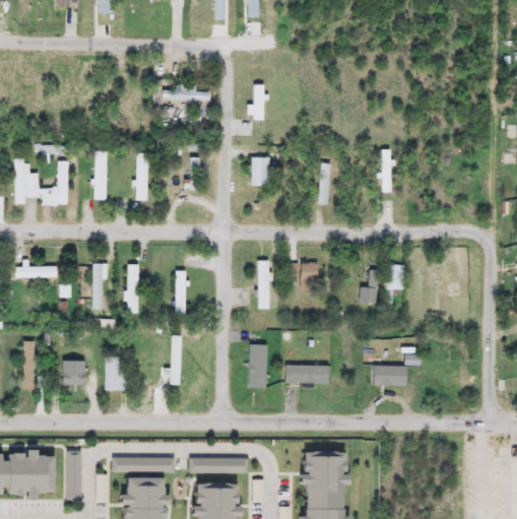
[(165,88),(211,88),(211,101),(165,101),(165,88)]
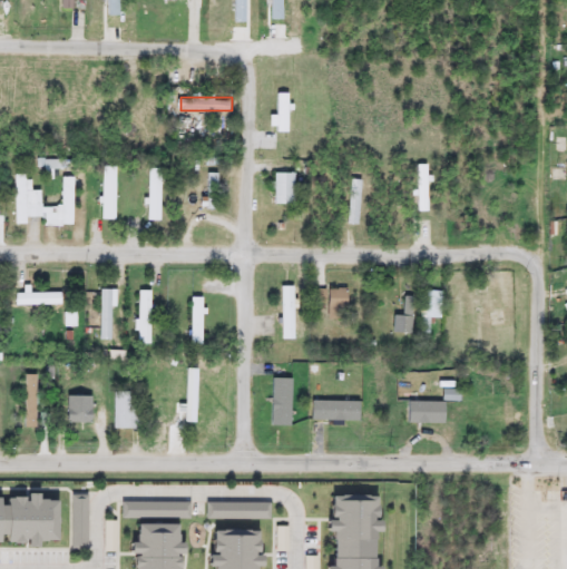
[(117,165),(117,219),(101,219),(101,165),(117,165)]
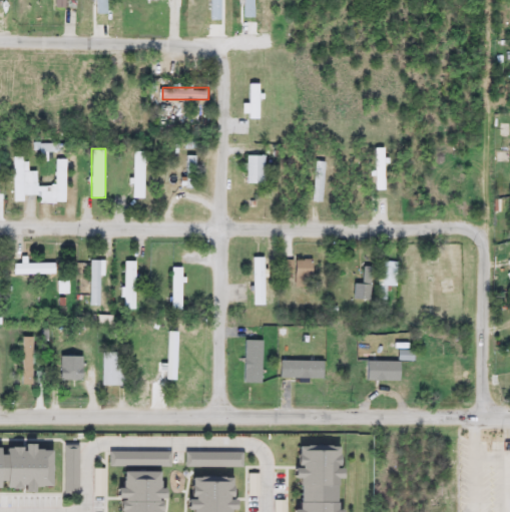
[(146,197),(134,197),(134,150),(146,150),(146,197)]
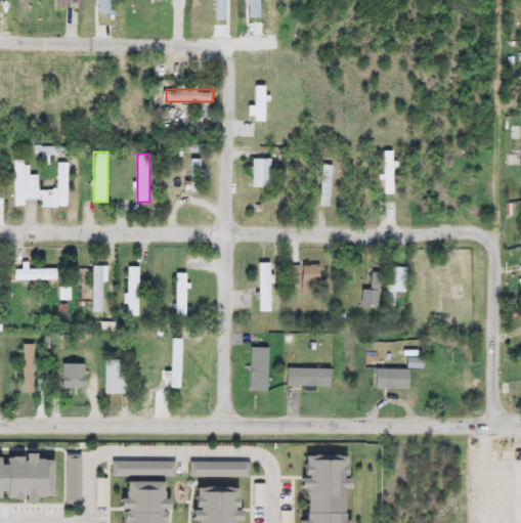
[(201,158),(202,169),(181,170),(180,159),(201,158)]
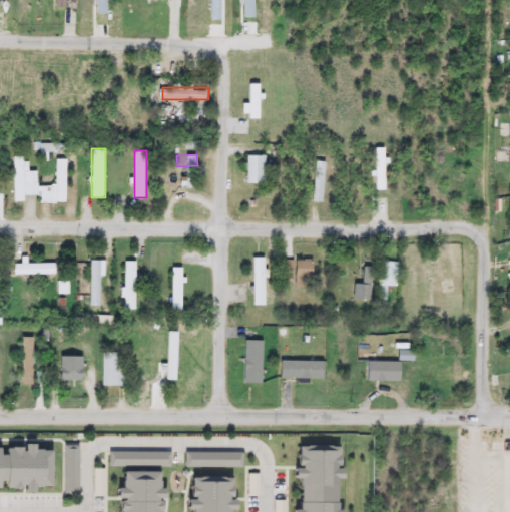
[(247,182),(247,154),(266,154),(266,182),(247,182)]
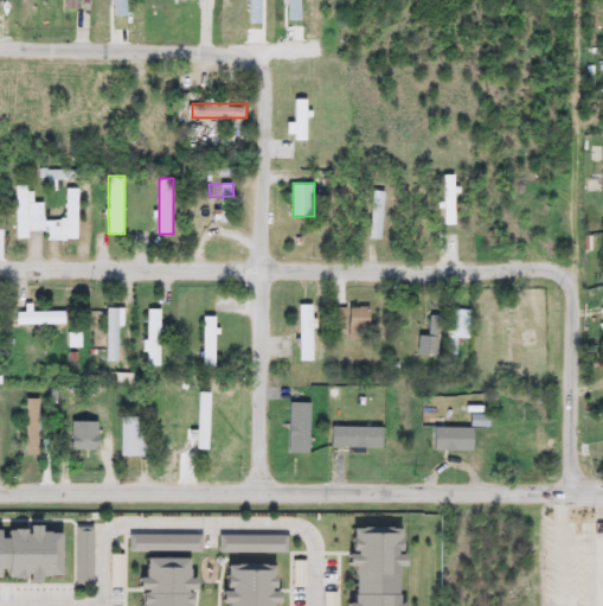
[(17,184),(33,184),(33,202),(43,202),(43,231),(31,231),(31,238),(17,238),(17,184)]
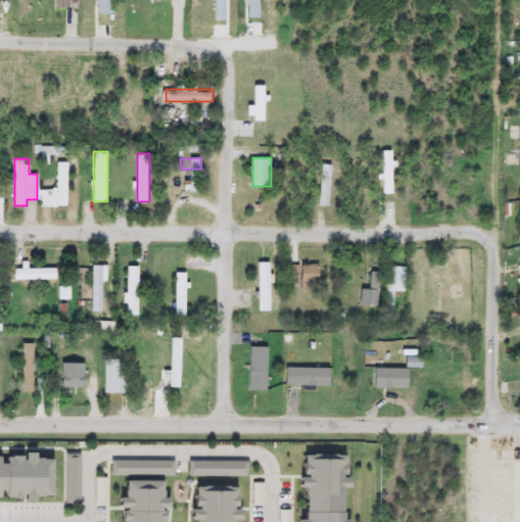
[(41,206),(41,189),(57,189),(58,161),(69,162),(67,207),(41,206)]
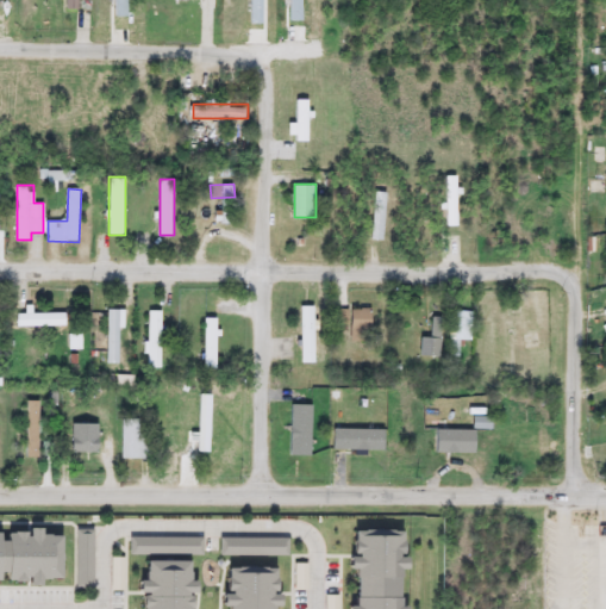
[(386,240),(373,240),(373,191),(386,191),(386,240)]
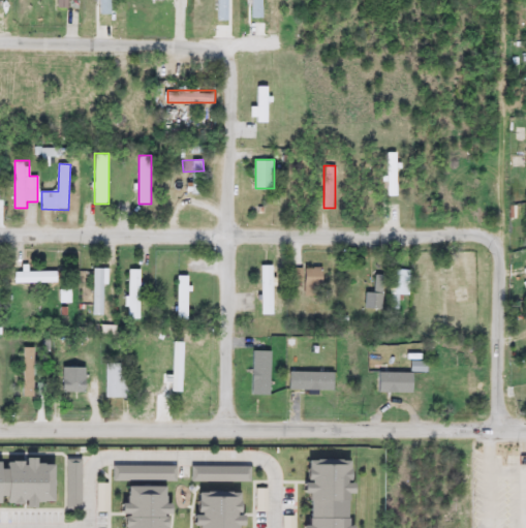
[(204,183),(203,193),(188,191),(189,182),(204,183)]
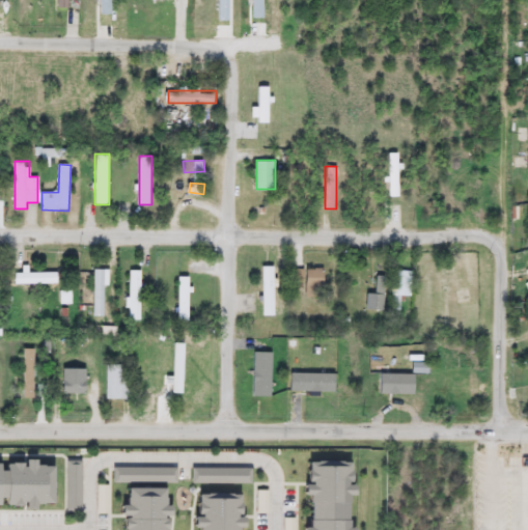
[(262,316),(262,266),(276,266),(276,316),(262,316)]
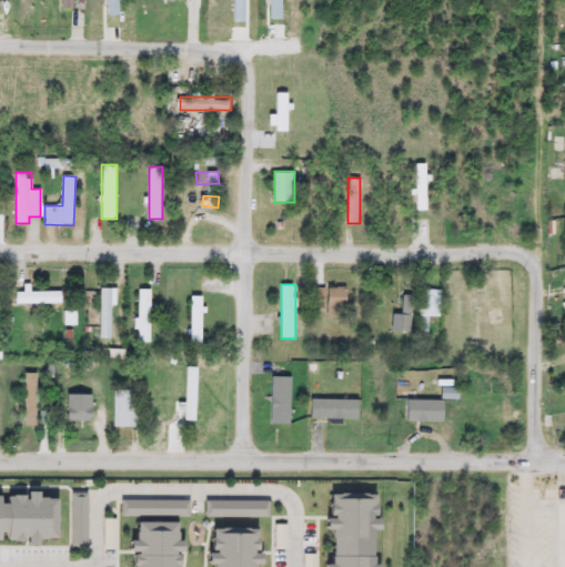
[(100,338),(100,287),(113,287),(113,338),(100,338)]
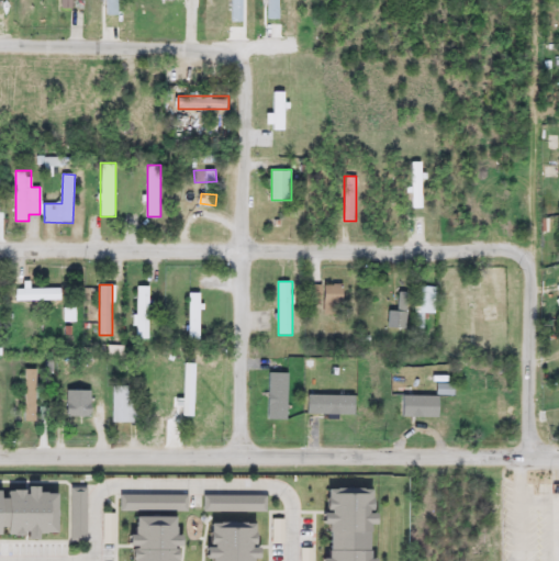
[(309,284),(343,284),(343,305),(309,305),(309,284)]
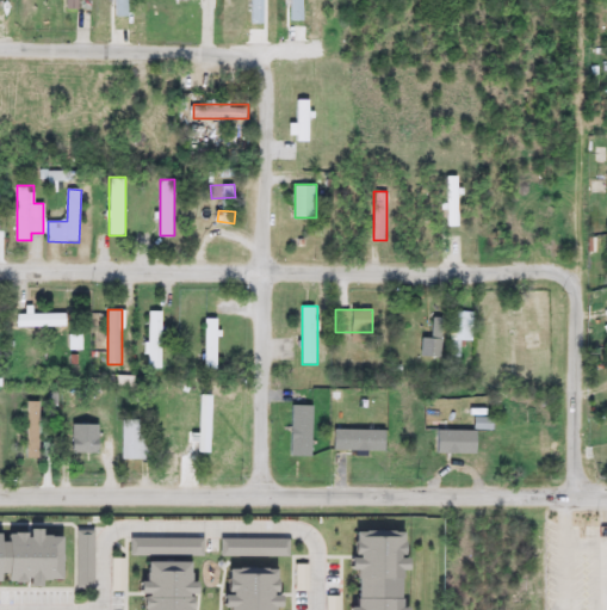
[(148,368),(148,310),(162,310),(162,368),(148,368)]
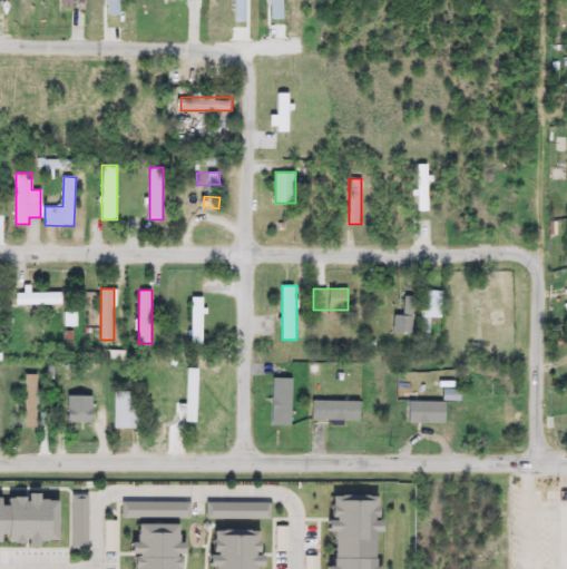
[(433,314),(433,333),(423,333),(423,290),(433,290),(433,298),(440,298),(440,314),(433,314)]
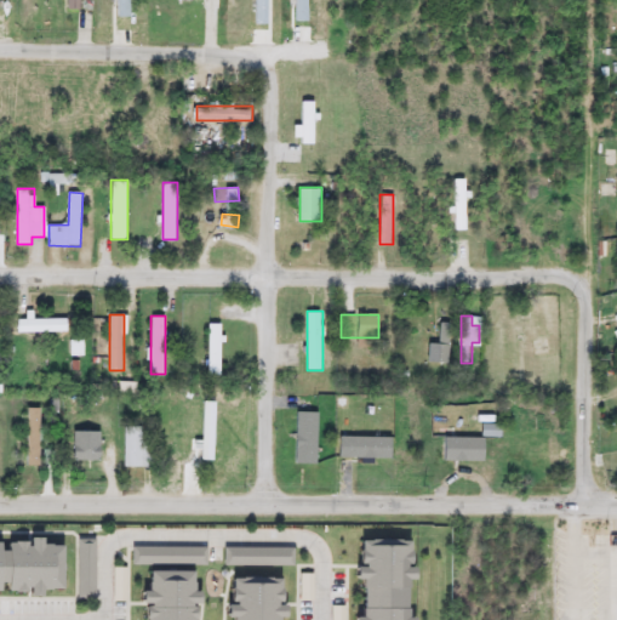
[(67,331),(17,331),(17,319),(67,319),(67,331)]
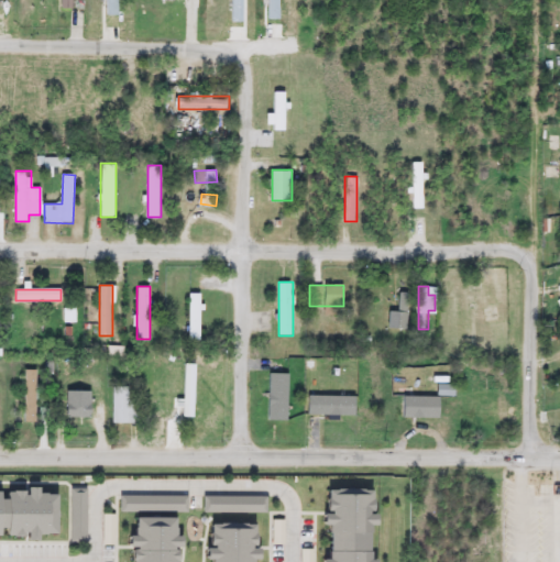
[(202,340),(189,340),(189,293),(202,293),(202,340)]
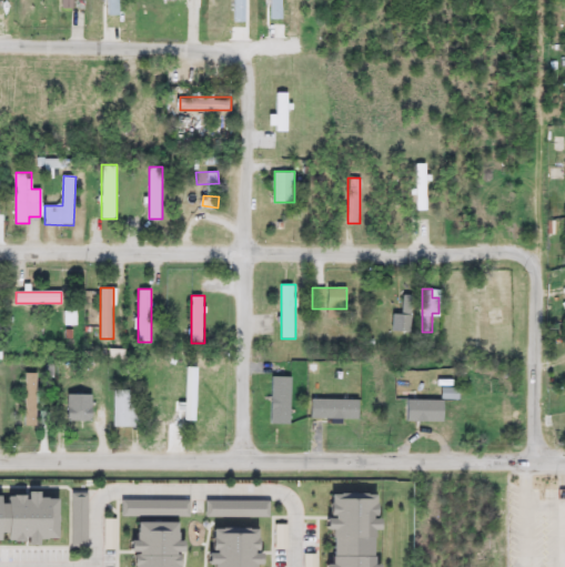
[(403,315),(403,295),(412,295),(412,332),(393,332),(393,315),(403,315)]
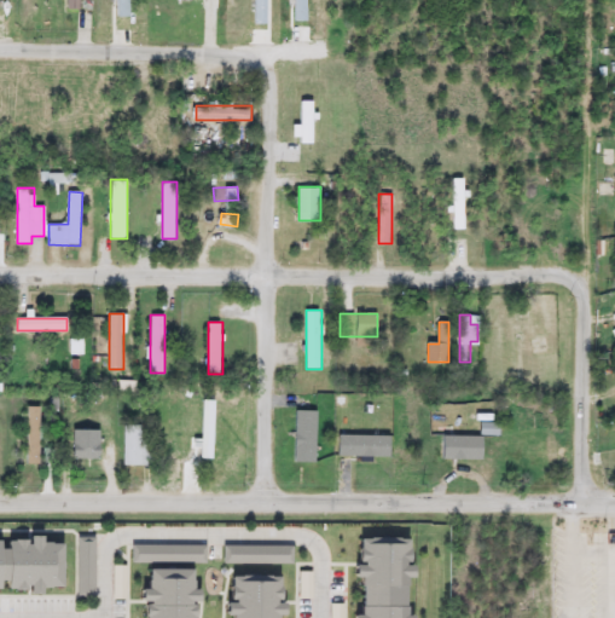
[(85,353),(73,353),(73,339),(85,339),(85,353)]
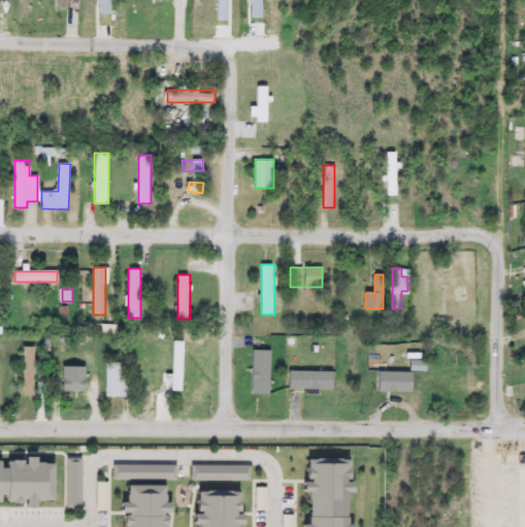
[(185,341),(184,391),(172,391),(173,341),(185,341)]
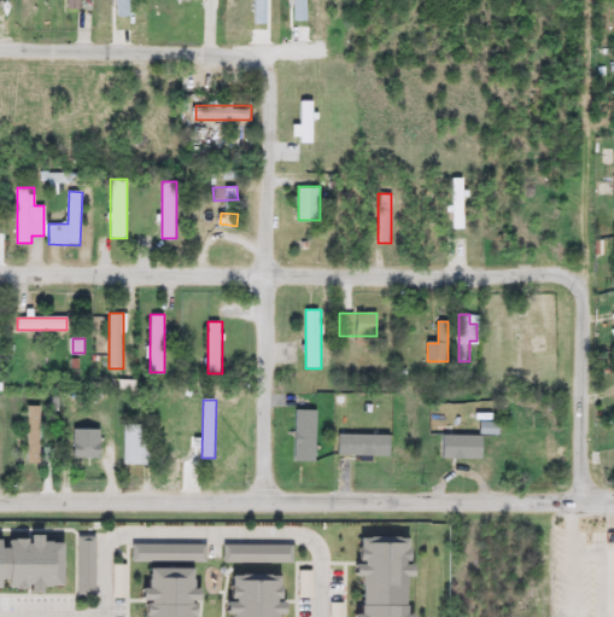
[(27,407),(40,407),(40,464),(27,464),(27,407)]
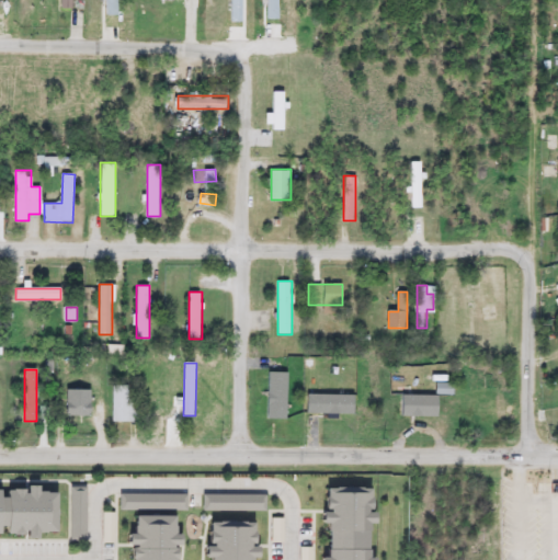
[(113,421),(113,385),(136,385),(136,421),(113,421)]
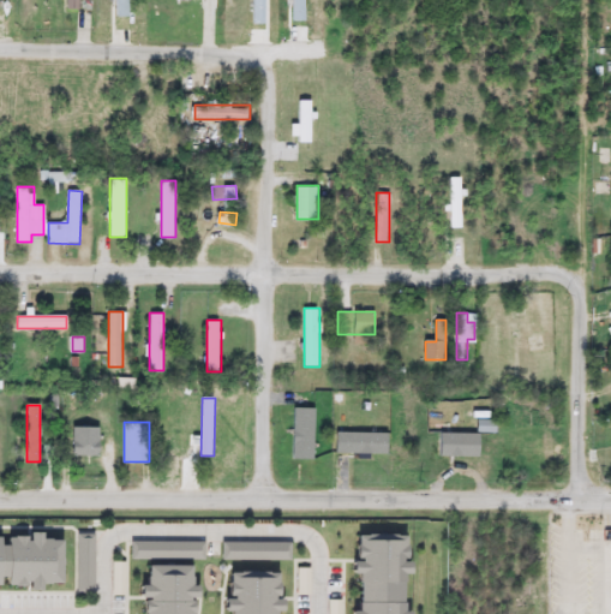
[(99,455),(72,455),(72,425),(99,425),(99,455)]
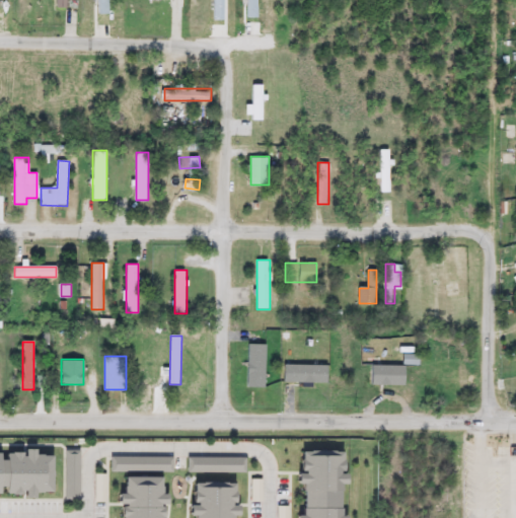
[(50,497),(0,496),(0,451),(50,452),(50,497)]
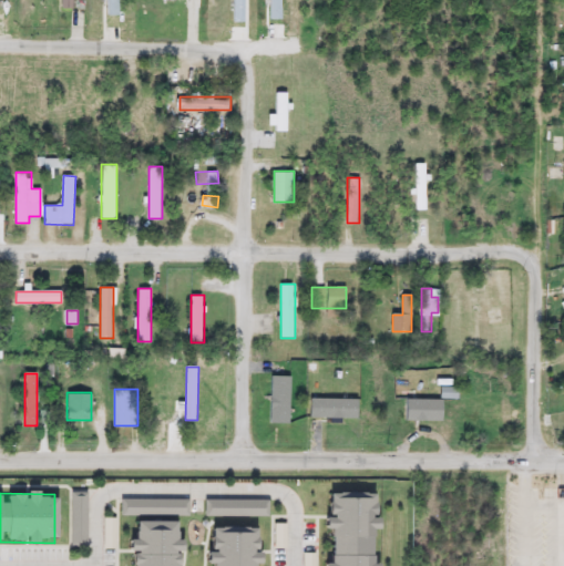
[(372,565),(326,565),(326,531),(325,531),(325,493),(372,493),(372,565)]
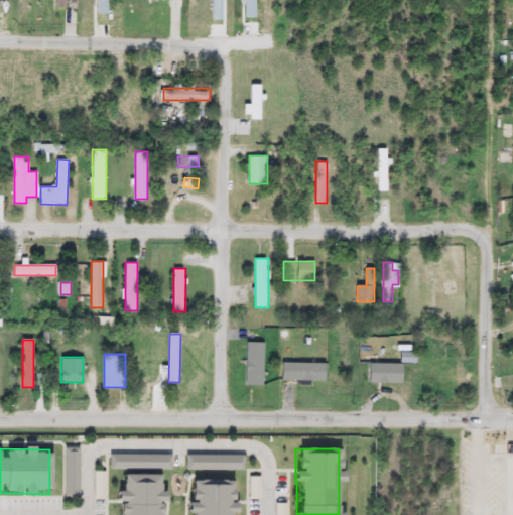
[(172,455),(172,469),(111,469),(111,455),(172,455)]
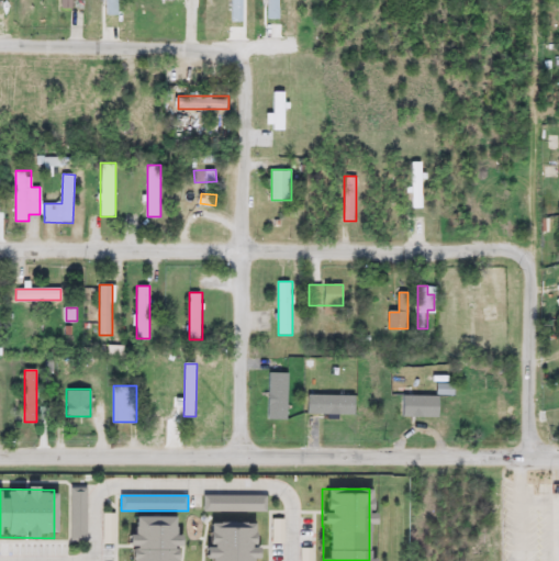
[(266,495),(266,511),(204,511),(204,495),(266,495)]
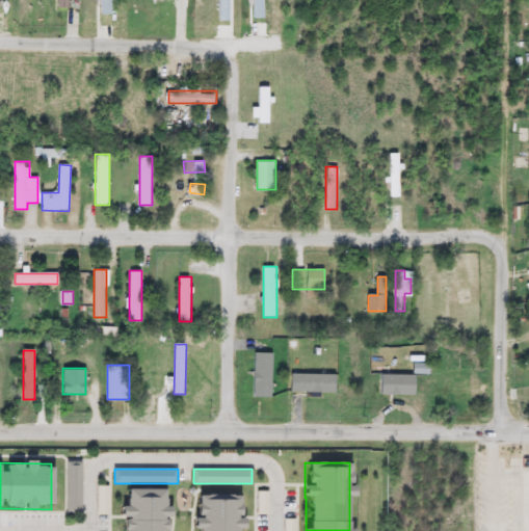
[(165,530),(122,530),(123,488),(166,489),(165,530)]
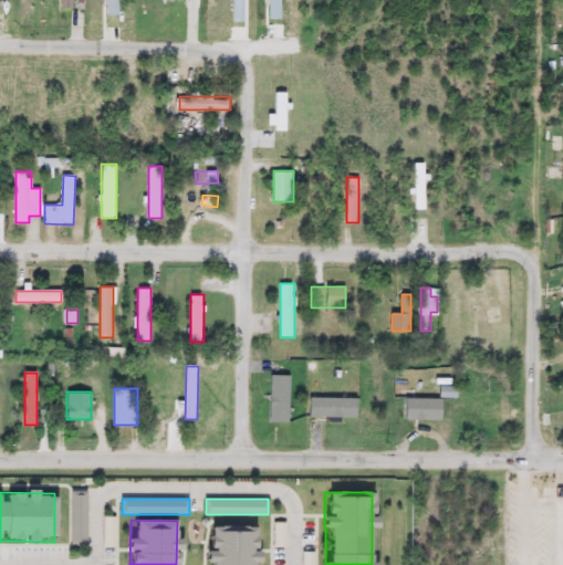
[(254,564),(208,564),(210,526),(256,526),(254,564)]
